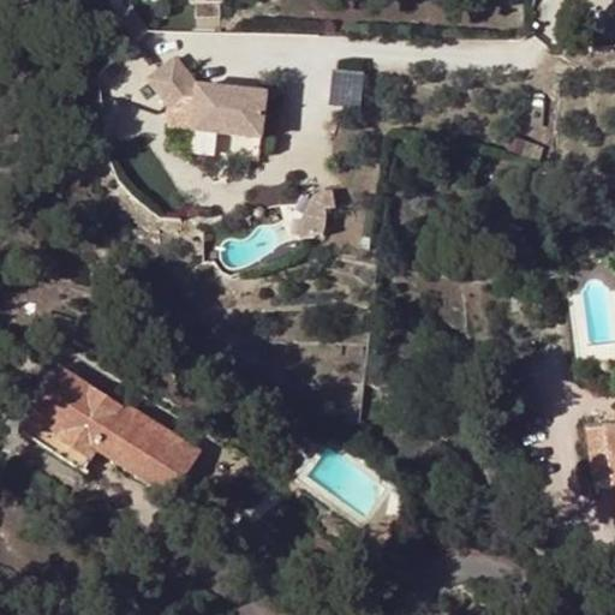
[(222,94),(221,89),(197,87),(175,57),(147,79),(168,108),(181,97),(196,99),(192,131),(262,138),(266,94),(245,91),(240,96),(222,94)]
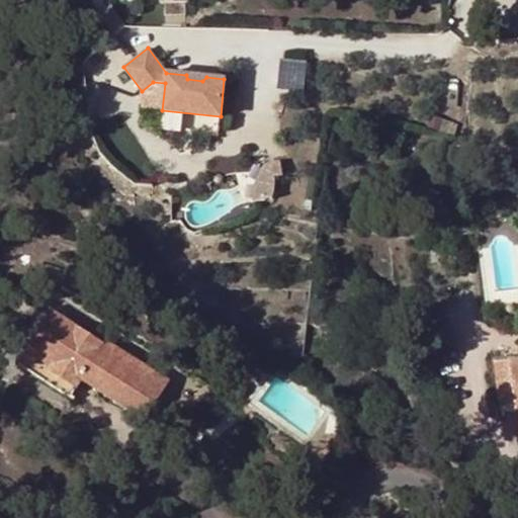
[(283,86),(307,88),(309,61),(284,59),(283,86)]
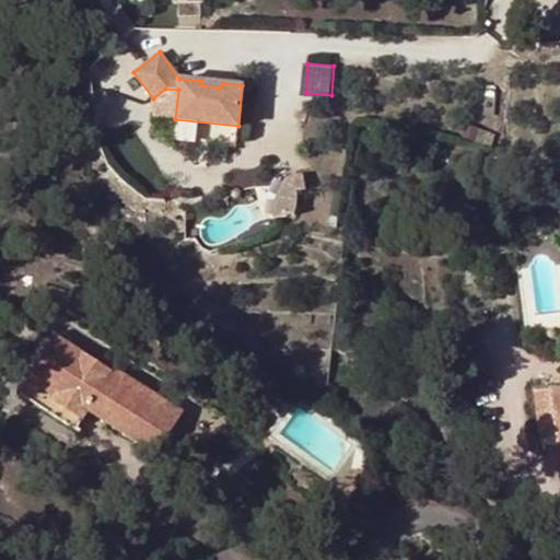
[(307,188),(304,172),(293,173),(286,179),(278,195),(275,216),(296,214),(298,189),(307,188)]
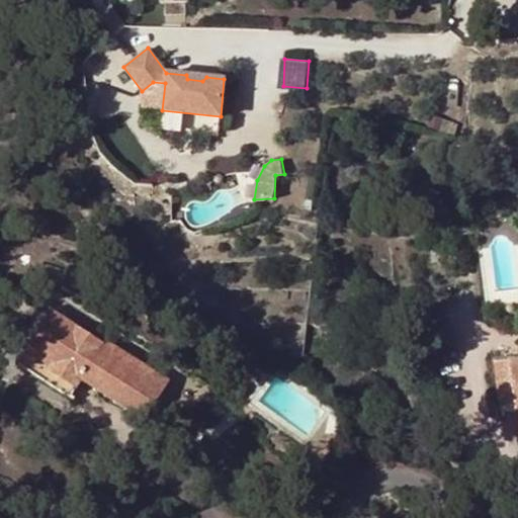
[(42,322),(48,313),(39,308),(33,316),(42,322)]
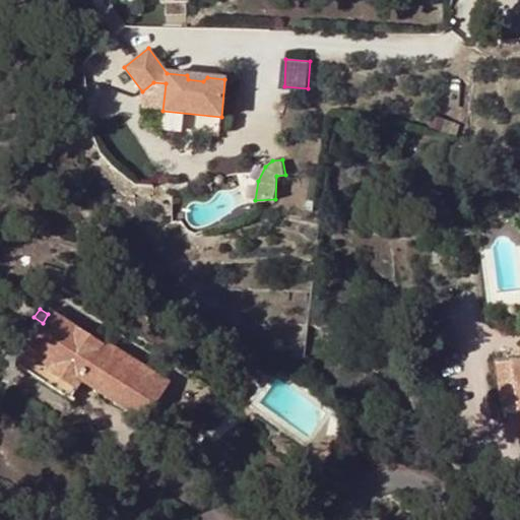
[(51,310),(48,314),(43,323),(17,364),(71,397),(80,382),(144,421),(170,381),(105,340),(104,342),(101,347),(76,332),(79,328),(51,310)]
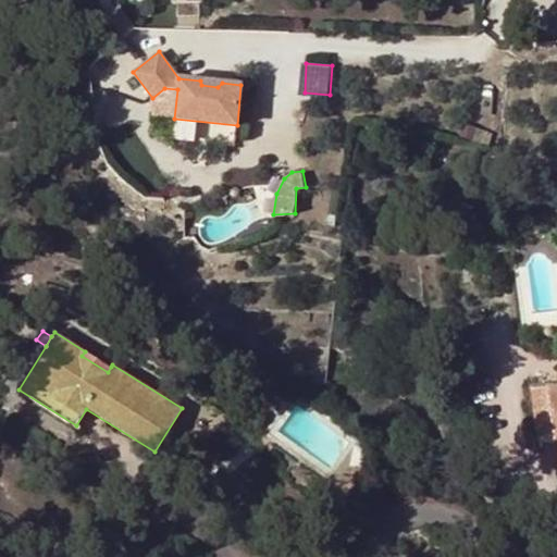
[(108,372),(111,367),(85,351),(82,356),(108,372)]
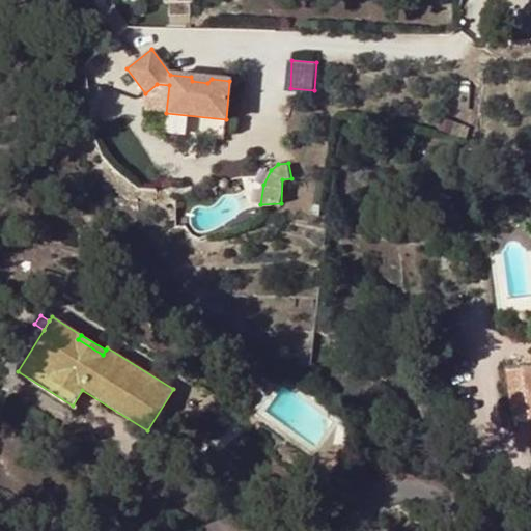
[(529,419),(523,371),(506,373),(513,422),(529,419)]
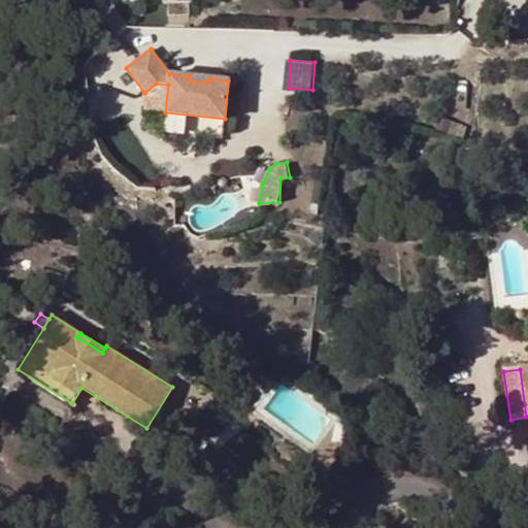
[(257,419),(251,415),(246,420),(254,424),(257,419)]
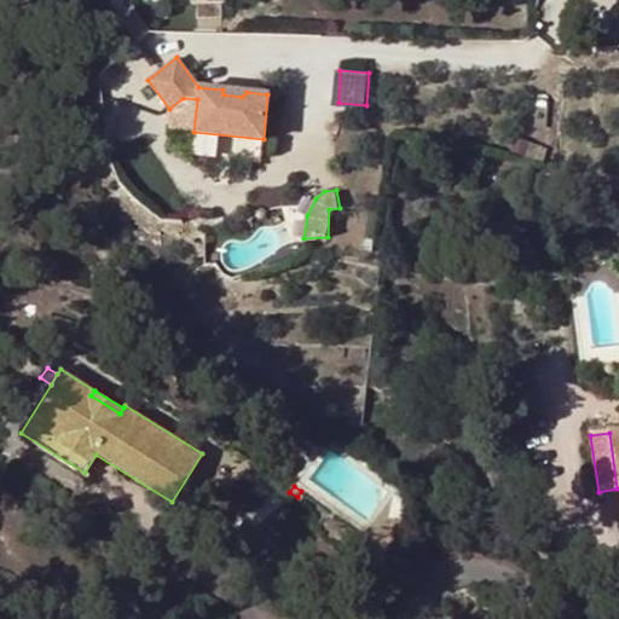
[(395,519),(393,528),(405,532),(408,522),(395,519)]
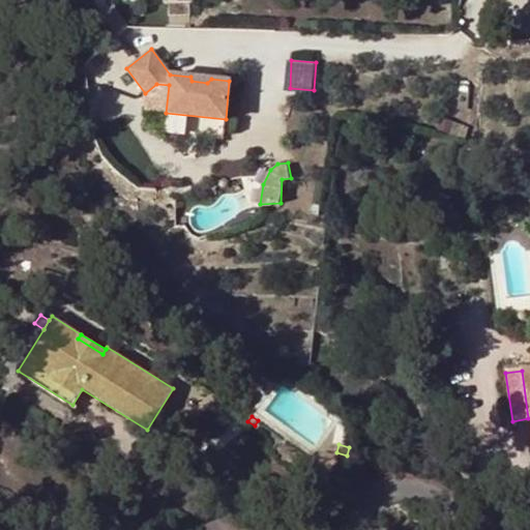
[(347,455),(336,452),(332,466),(342,470),(347,455)]
